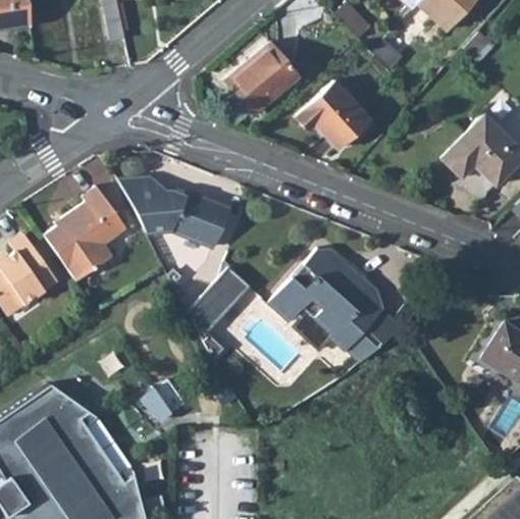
[(0,0),(0,29),(29,23),(24,0),(0,0)]
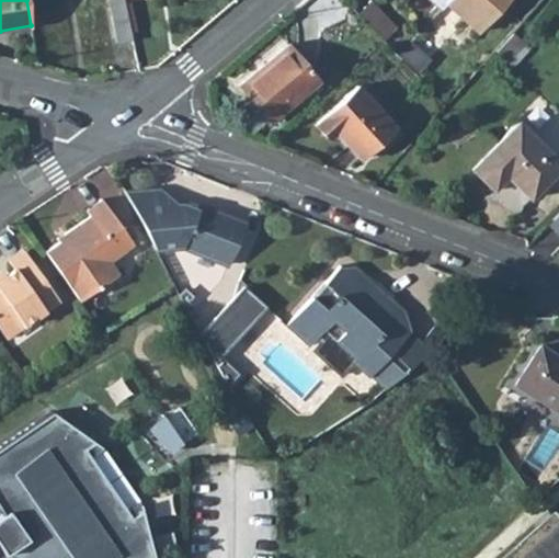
[(110,0),(120,46),(135,44),(124,0),(110,0)]
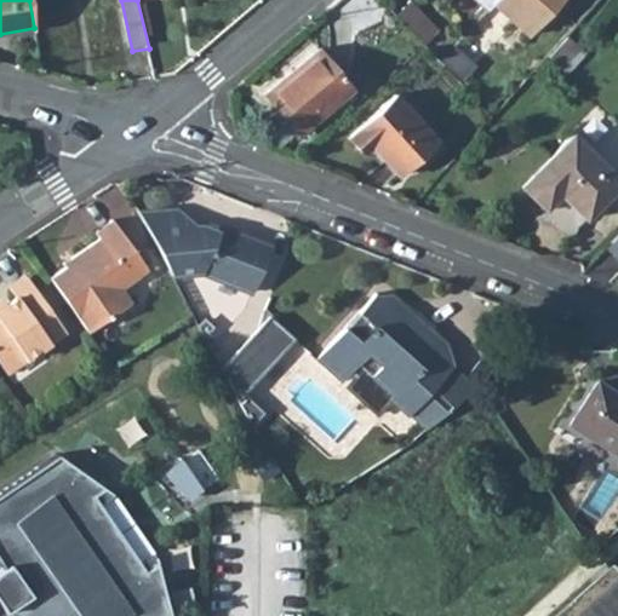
[(474,0),(488,13),(496,5),(501,0),(474,0)]
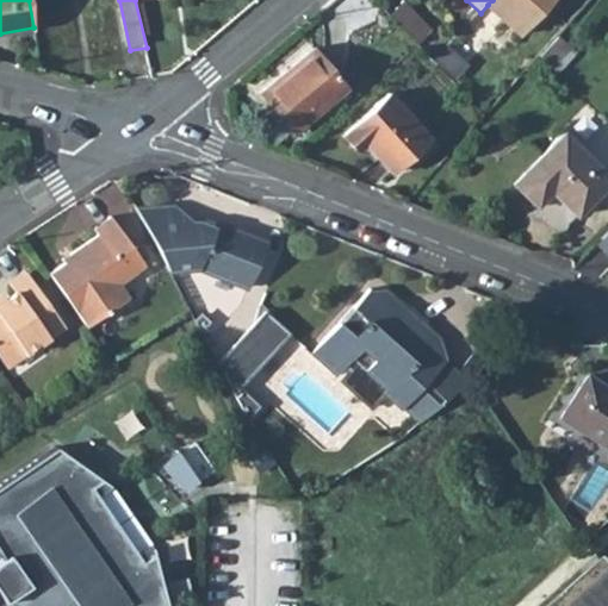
[(557,0),(492,0),(488,5),(523,37),(557,0)]
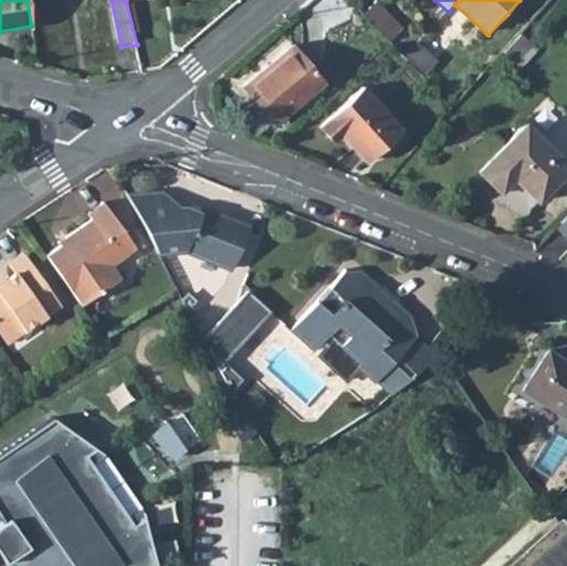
[(378,31),(389,43),(403,30),(378,5),(372,10),(386,23),(378,31)]
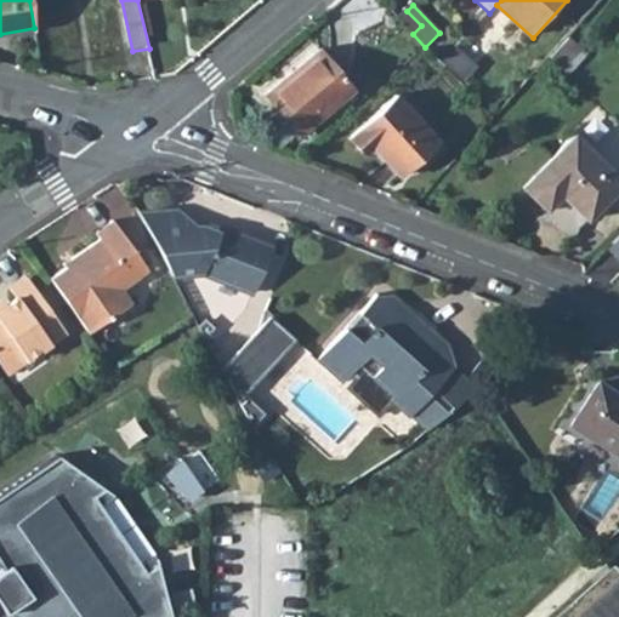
[(421,26),(407,11),(398,20),(413,34),(421,26)]
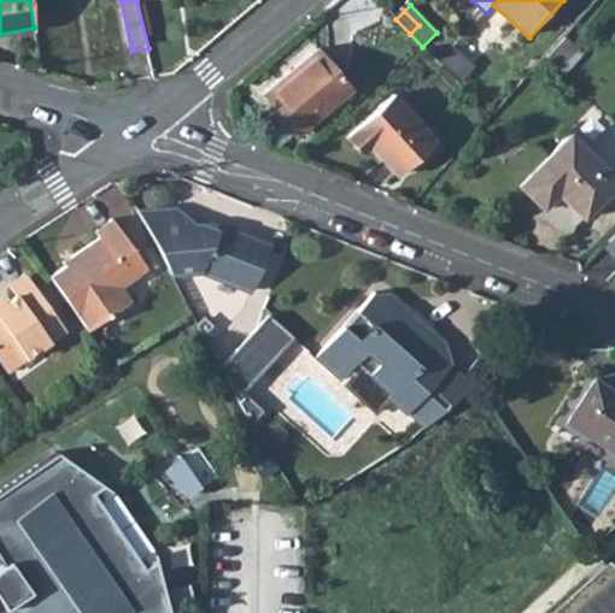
[(299,136),(352,92),(317,51),(264,96),(299,136)]
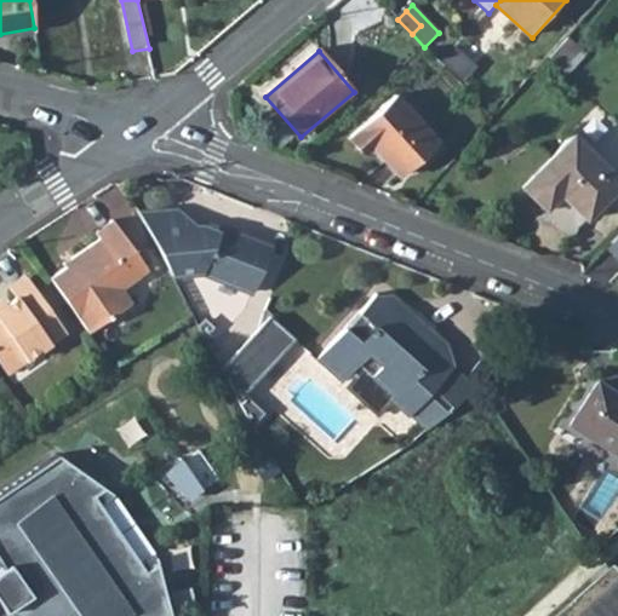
[(457,51),(445,64),(464,81),(476,68),(457,51)]
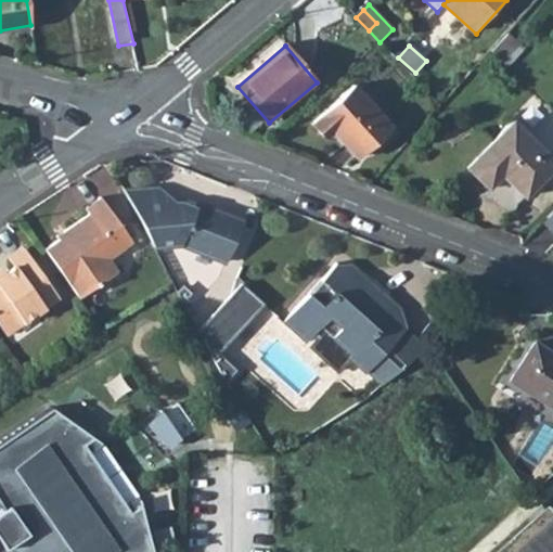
[(375,145),(393,129),(355,88),(313,127),(325,141),(334,133),(359,161),(375,145)]
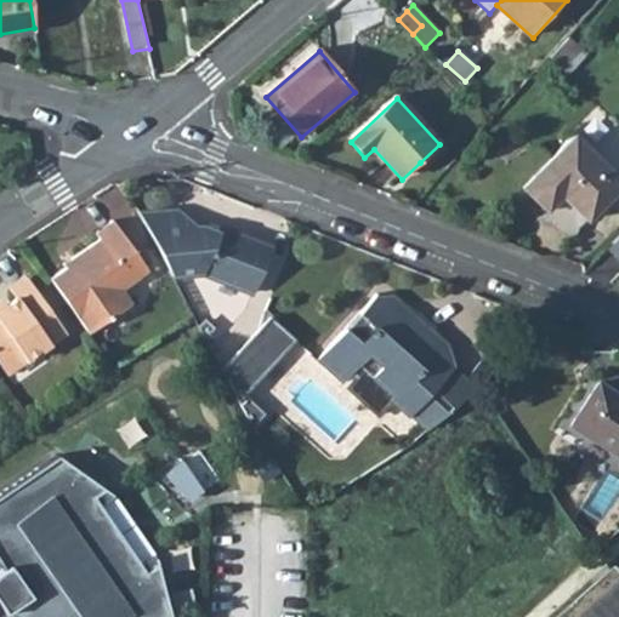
[(523,189),(573,238),(618,192),(618,181),(575,137),(523,189)]
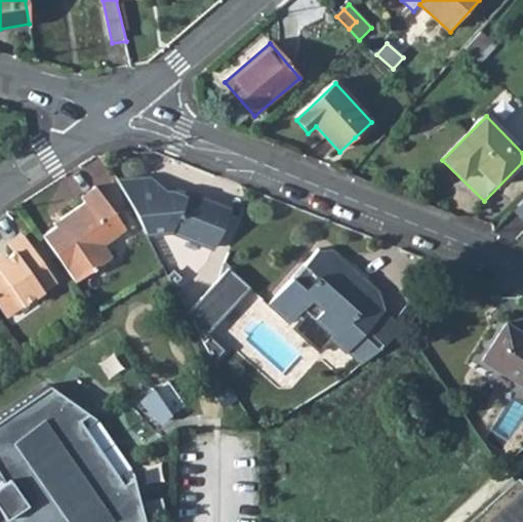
[(355,137),(359,142),(375,127),(371,122),(355,137)]
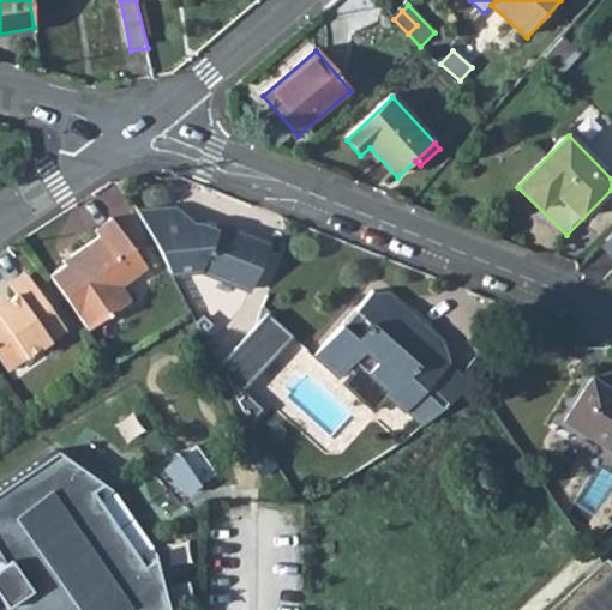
[(178,210),(141,213),(172,276),(201,272),(251,291),(269,246),(217,227),(216,231),(201,225),(195,225),(178,210)]
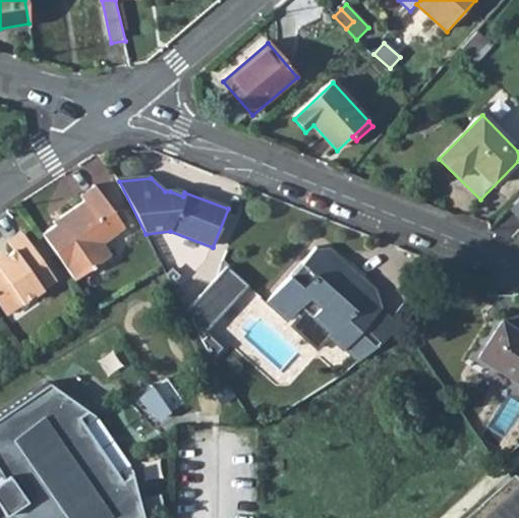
[(57,227),(44,236),(75,282),(112,256),(104,244),(126,229),(97,187),(81,197),(85,203),(62,219),(65,224),(59,229),(57,227)]
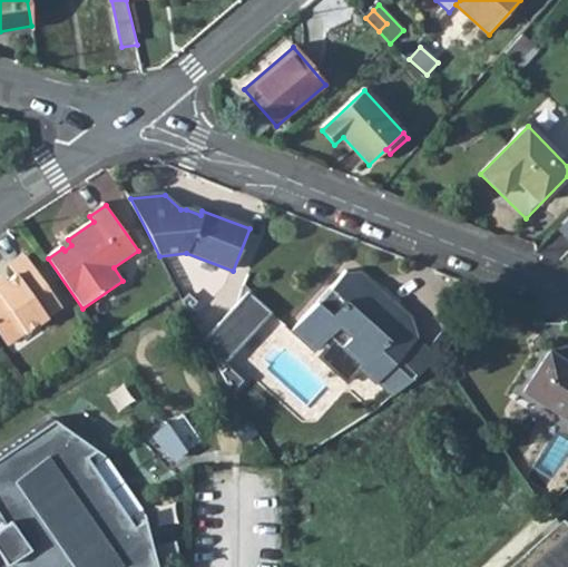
[(62,248),(65,251),(71,245),(68,240),(60,245),(62,248)]
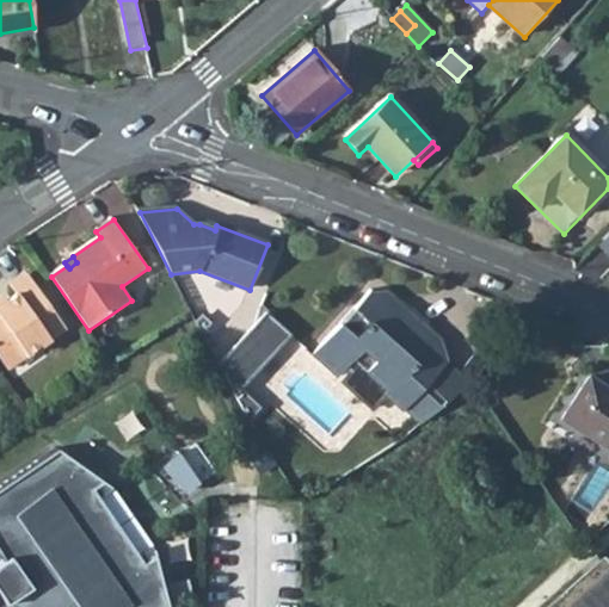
[(0,359),(7,370),(66,329),(29,276),(12,287),(18,296),(0,308),(0,359)]
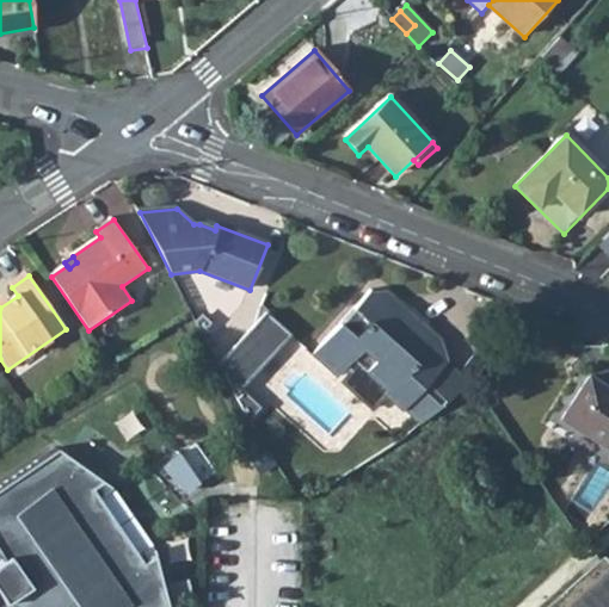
[(423,425),(472,384),(484,365),(475,359),(462,375),(449,363),(450,360),(422,334),(429,326),(430,324),(413,310),(412,311),(405,321),(373,291),(313,357),(338,379),(348,370),(352,375),(343,384),(374,412),(386,398),(403,413),(406,410),(423,425)]
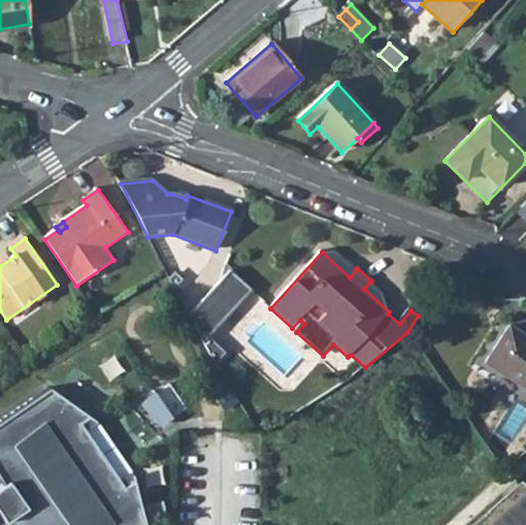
[(322,252),(350,277),(356,269),(336,252),(322,252)]
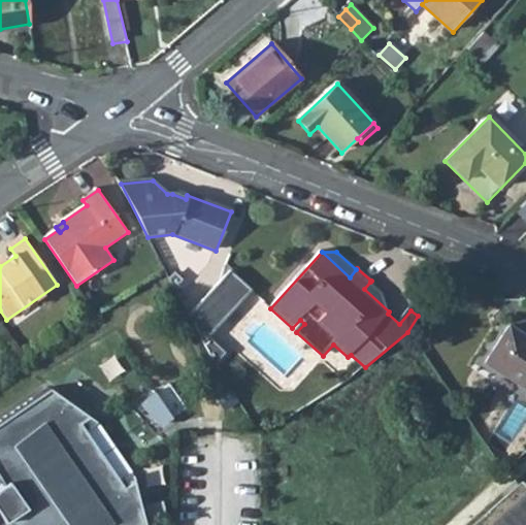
[(231,271),(190,318),(202,341),(248,291),(250,290),(250,289),(231,271)]
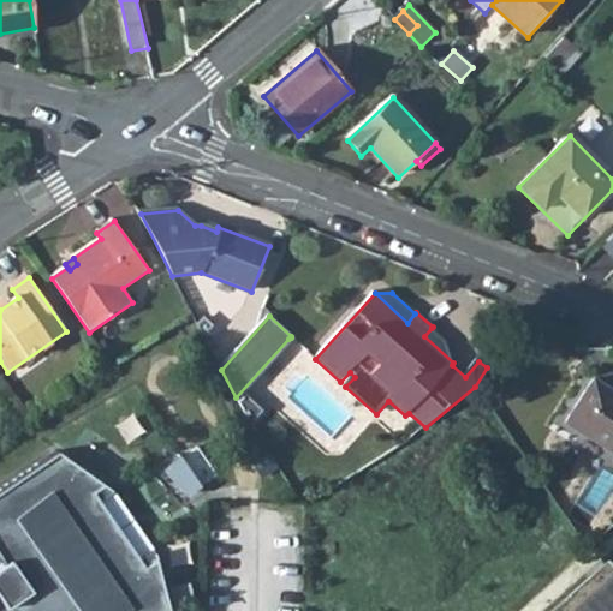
[(424,336),(453,363),(447,342),(432,328),(424,336)]
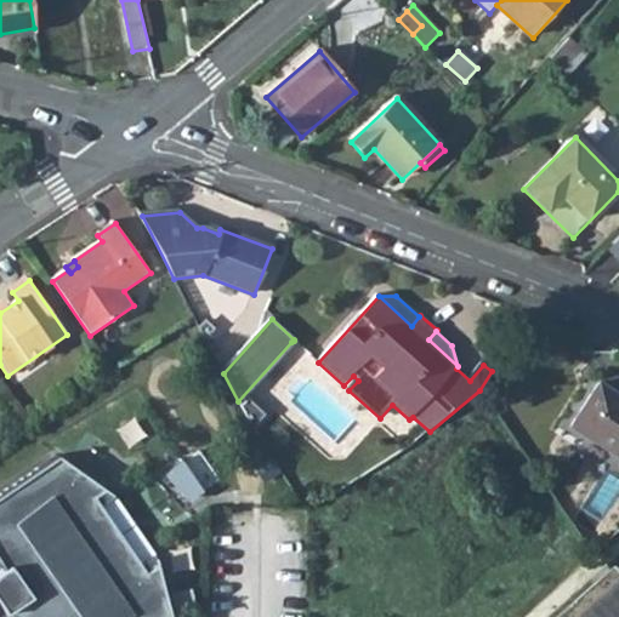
[(244,399),(290,350),(296,342),(294,340),(294,341),(291,342),(238,401),(239,405),(244,399)]
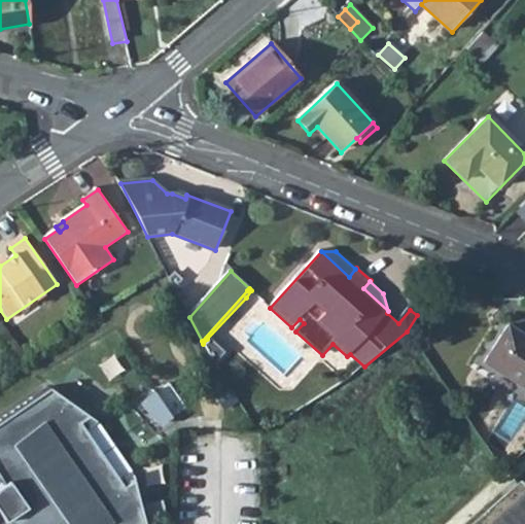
[(524,339),(508,328),(486,363),(524,387),(524,339)]
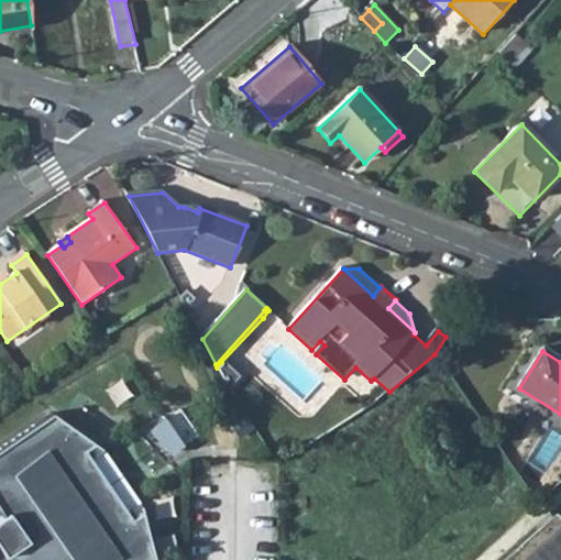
[(243,382),(221,362),(217,368),(222,377),(232,394),(243,382)]
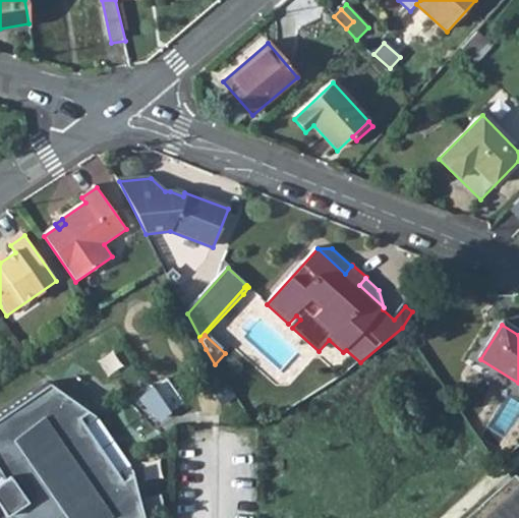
[(141,517),(131,474),(121,481),(117,474),(83,424),(79,417),(89,411),(49,383),(0,416),(0,472),(4,479),(0,481),(0,517),(141,517)]
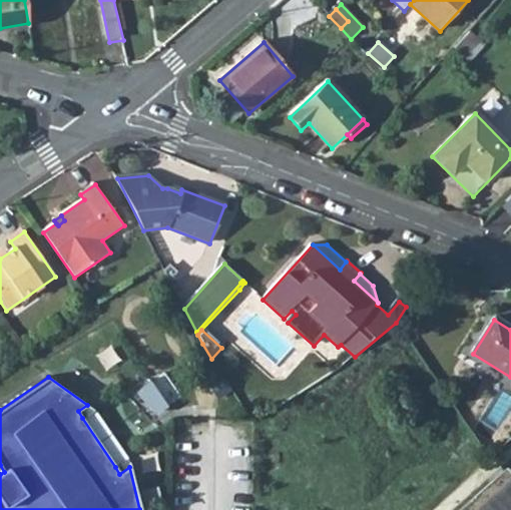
[(152,386),(140,397),(157,416),(167,410),(152,386)]
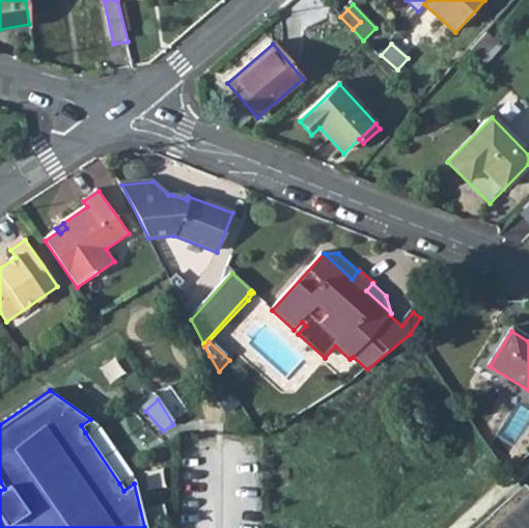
[(90,419),(81,425),(85,433),(98,424),(90,419)]
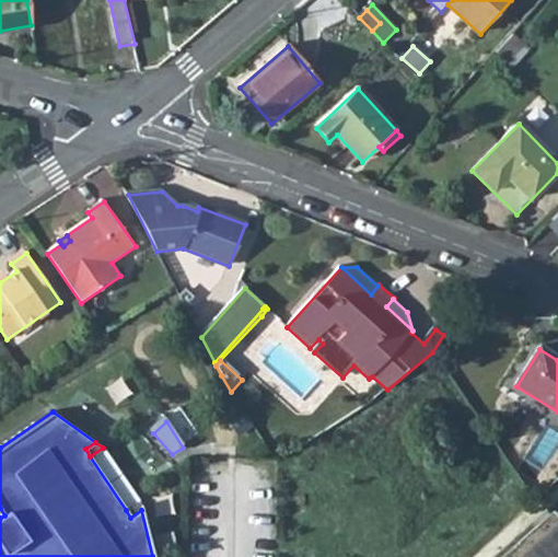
[(139,501),(126,510),(130,518),(141,510),(139,501)]
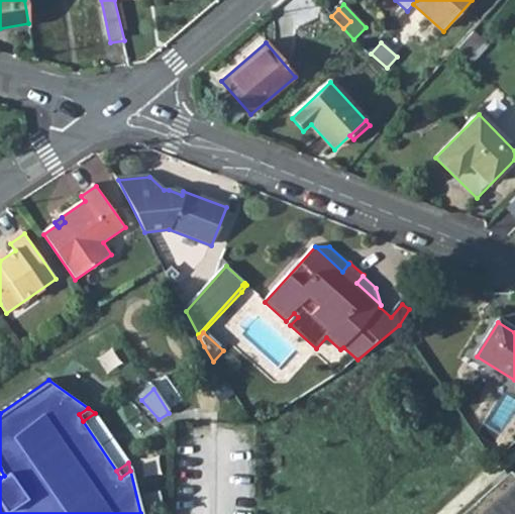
[(508,479),(495,491),(501,499),(514,487),(514,485),(508,479)]
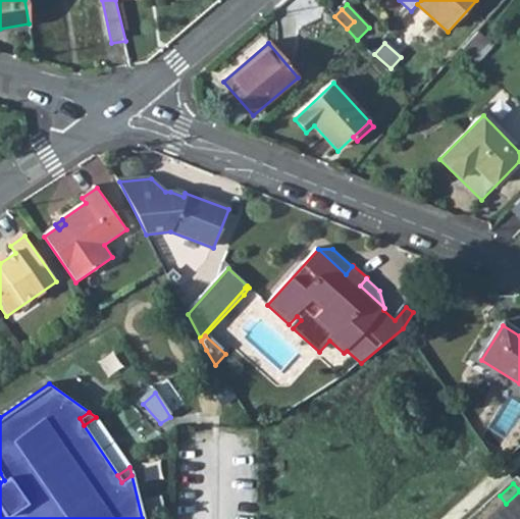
[(519,491),(506,504),(500,496),(473,518),(519,518),(519,491)]
